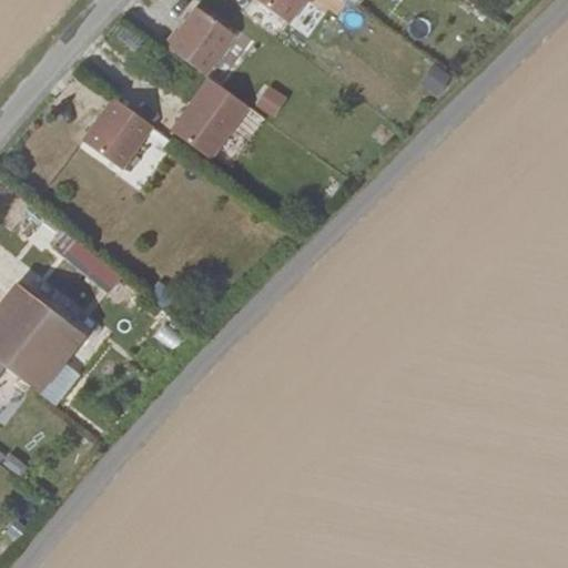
[(255,0),(288,23),(305,0),(255,0)]
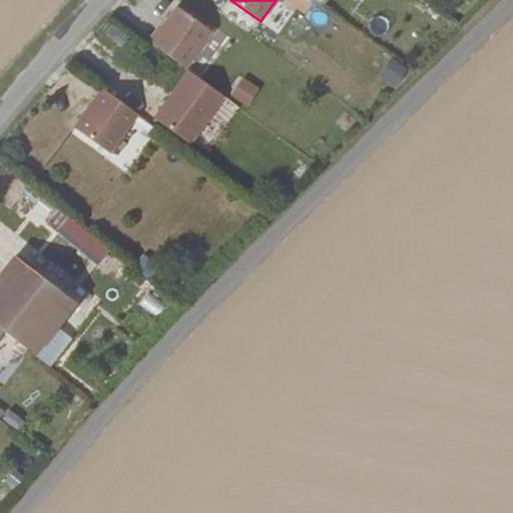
[(157,28),(148,41),(185,69),(211,32),(176,7),(159,30),(157,28)]
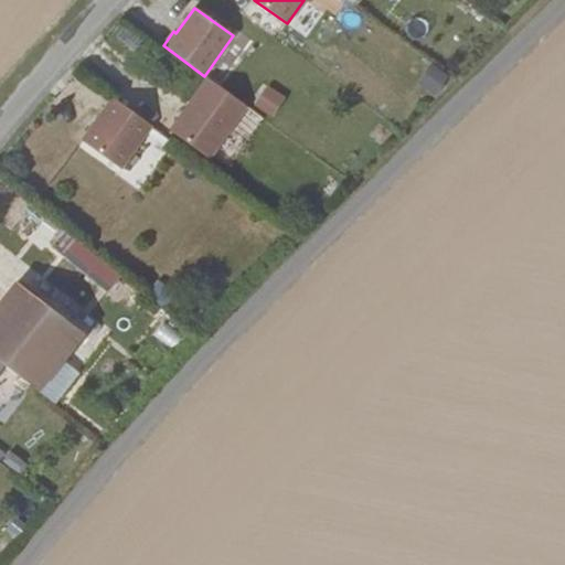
[(432,64),(418,85),(439,98),(452,76),(432,64)]
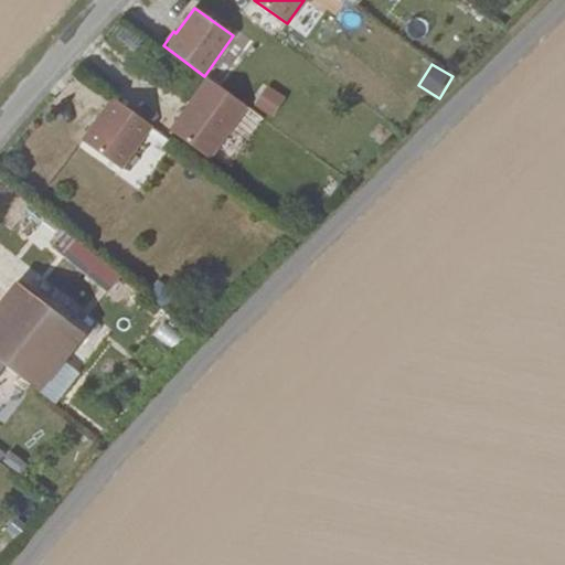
[(247,107),(208,78),(170,130),(209,159),(247,107)]
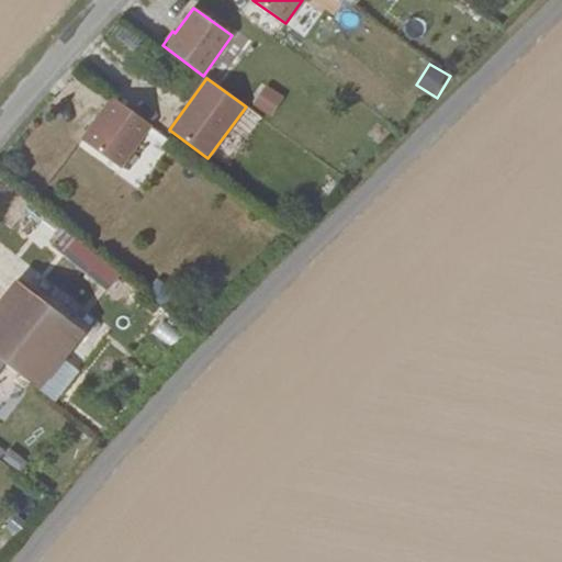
[(253,104),(271,117),(285,98),(267,85),(253,104)]
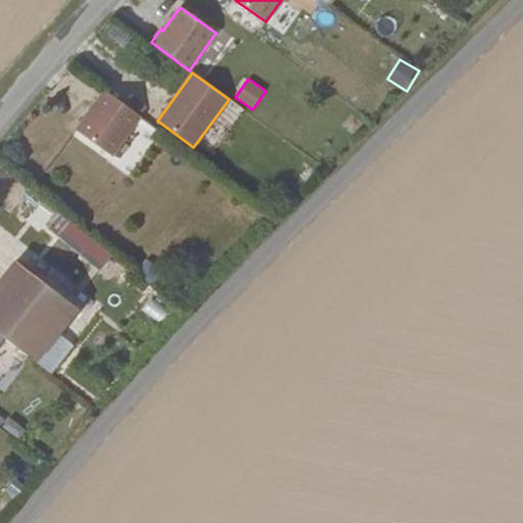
[(140,116),(103,90),(75,130),(110,155),(140,116)]
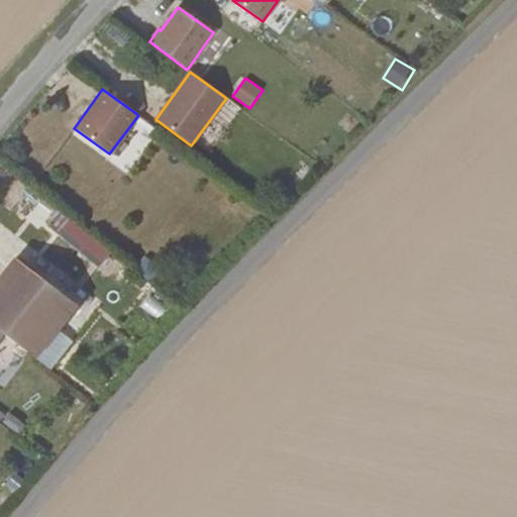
[(57,242),(61,234),(88,250),(97,236),(72,221),(69,226),(49,214),(38,231),(57,242)]
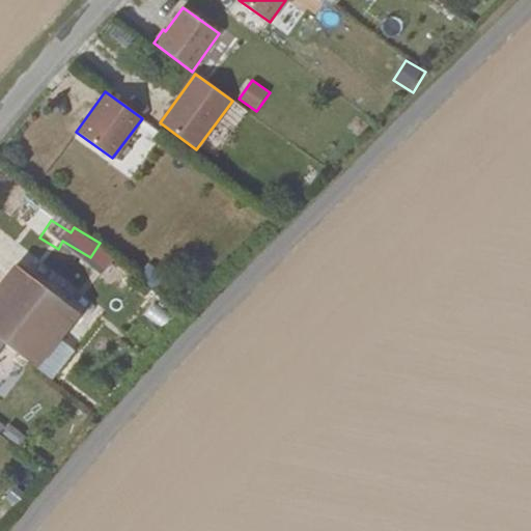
[(157,289),(167,274),(147,262),(138,278),(157,289)]
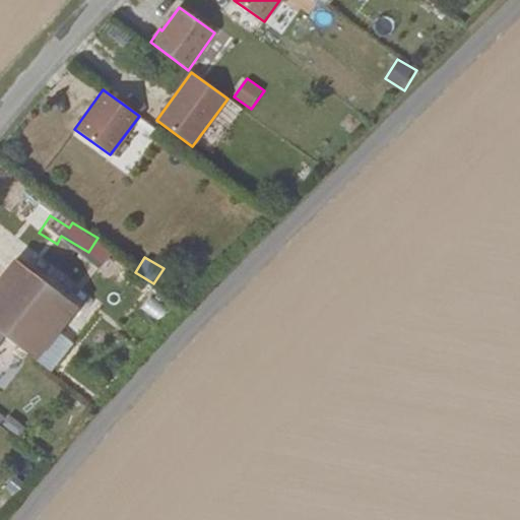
[(0,277),(0,333),(34,360),(74,307),(14,260),(0,277)]
